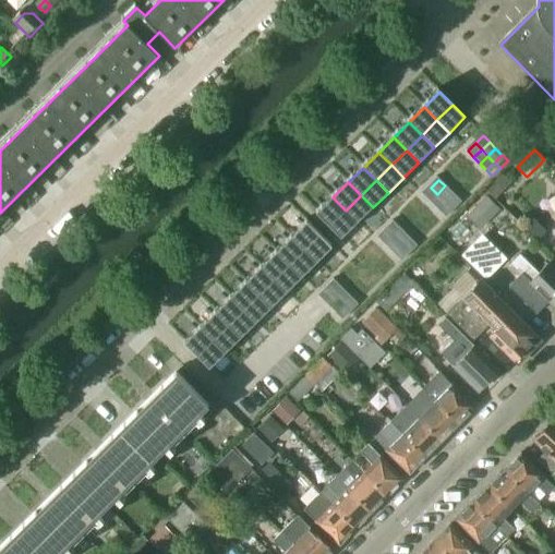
[(445,185),(437,194),(444,200),(451,192),(445,185)]
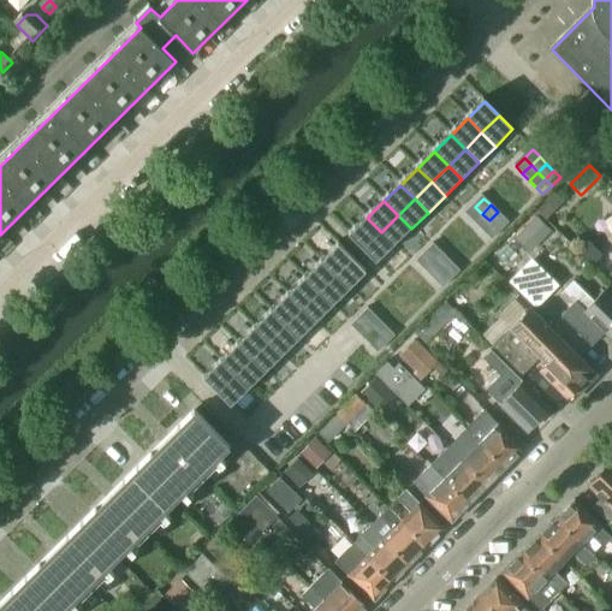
[(475,207),(467,215),(474,223),(482,214),(475,207)]
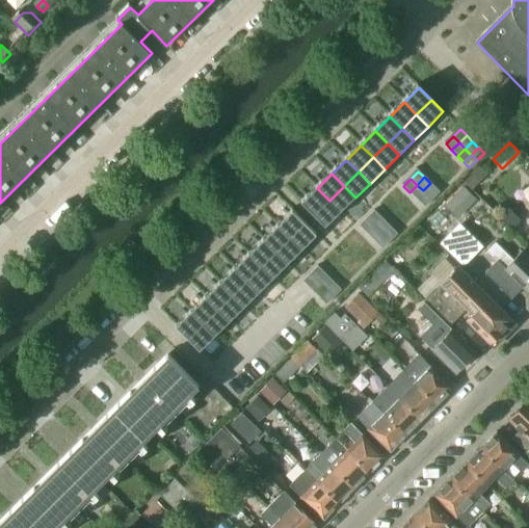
[(430,183),(423,190),(428,196),(435,189),(430,183)]
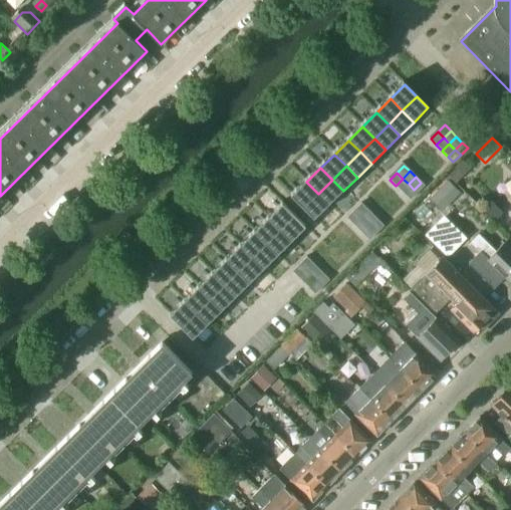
[(403,179),(396,186),(401,191),(409,184),(403,179)]
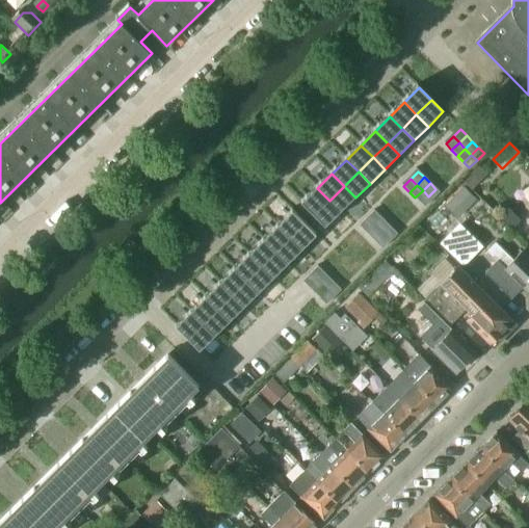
[(344,186),(329,201),(341,212),(355,198),(344,186)]
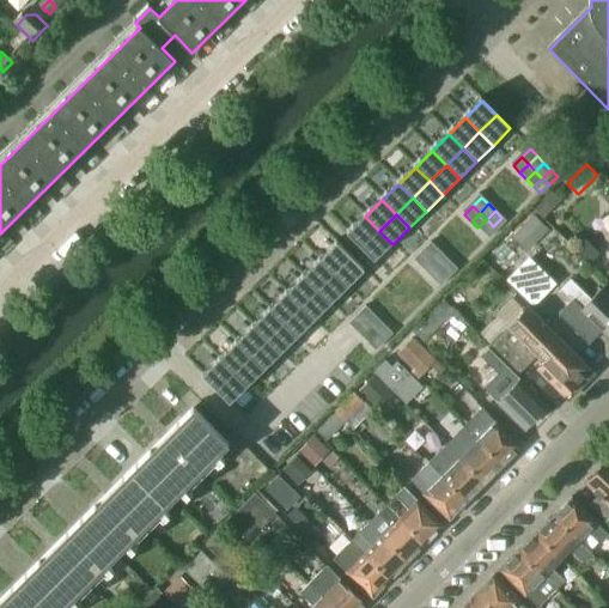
[(365,217),(348,233),(363,248),(379,231),(365,217)]
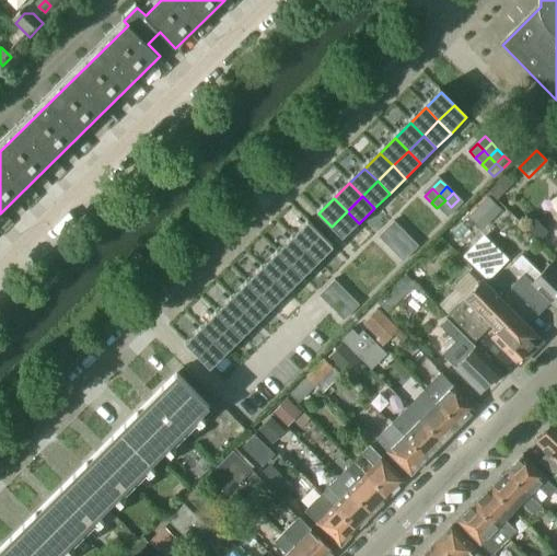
[(459,199),(451,207),(457,213),(465,206),(459,199)]
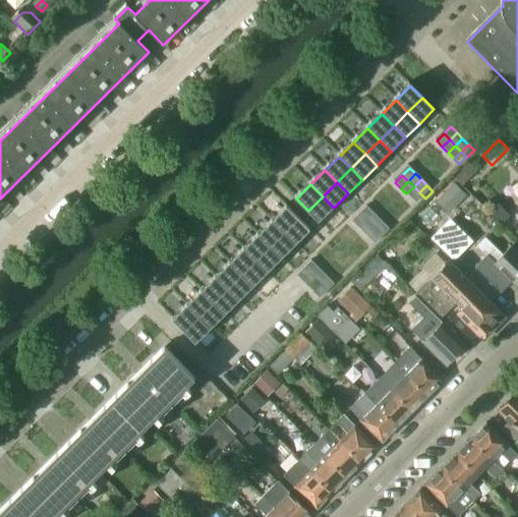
[(414,186),(406,193),(412,199),(419,192),(414,186)]
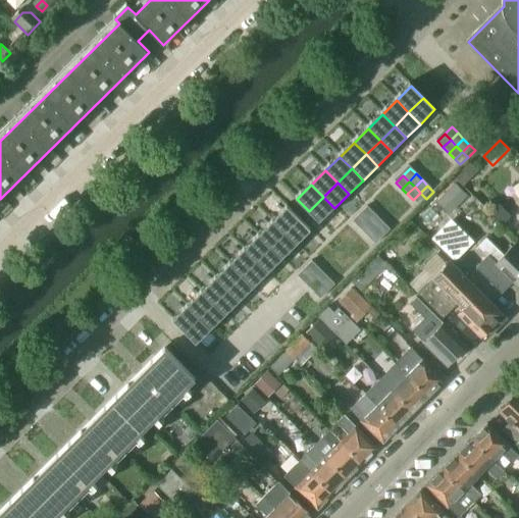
[(451,216),(468,199),(457,188),(439,205),(451,216)]
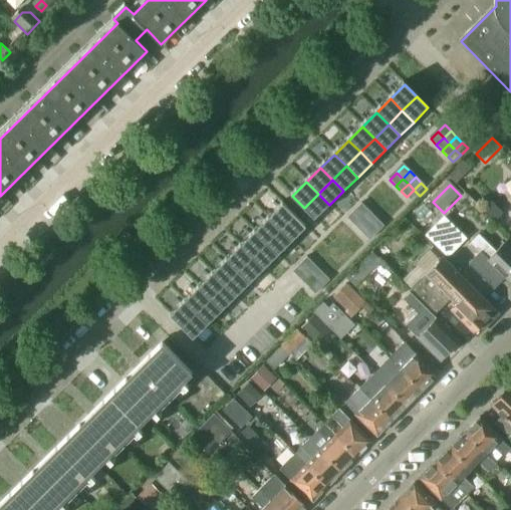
[(414,190),(407,197),(413,203),(420,196),(414,190)]
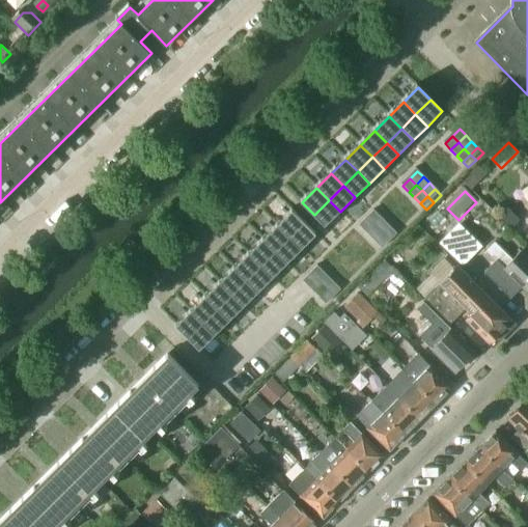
[(329,200),(314,215),(326,226),(340,212),(329,200)]
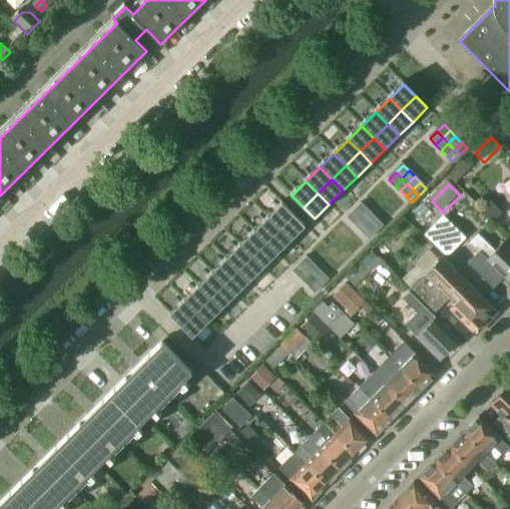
[(284,204),(269,218),(281,229),(295,215),(284,204)]
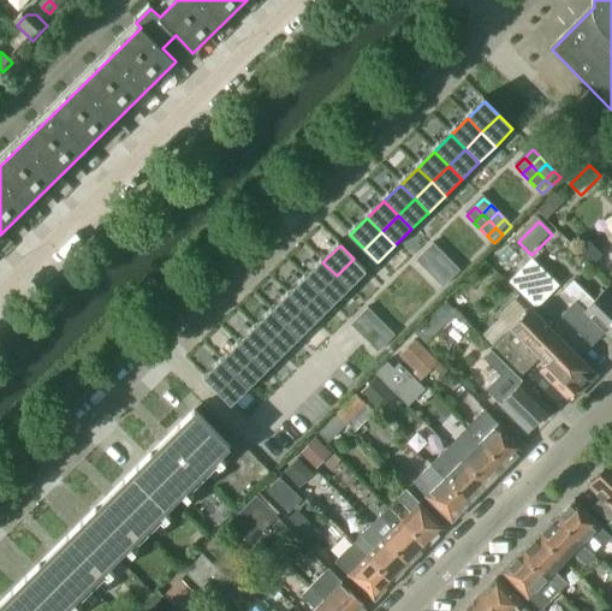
[(605,259),(590,245),(580,255),(594,270),(605,259)]
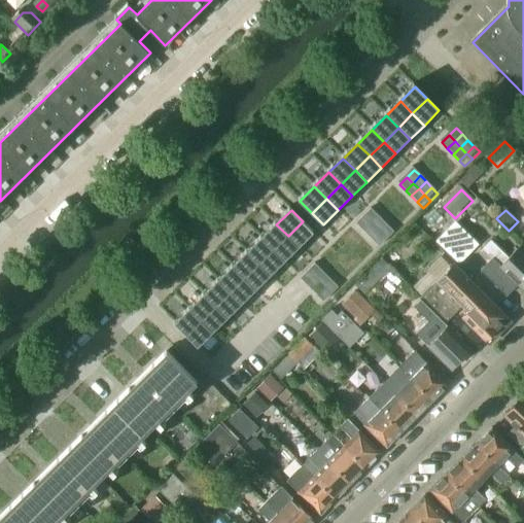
[(373,211),(365,218),(371,224),(379,217),(373,211)]
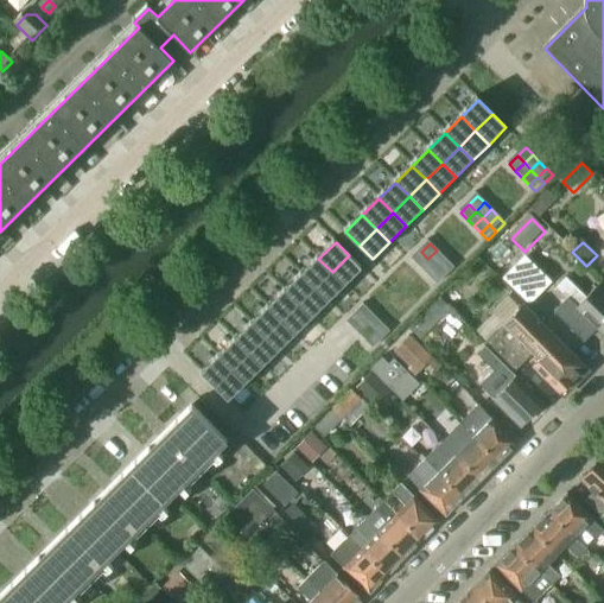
[(437,251),(427,259),(434,265),(443,256),(437,251)]
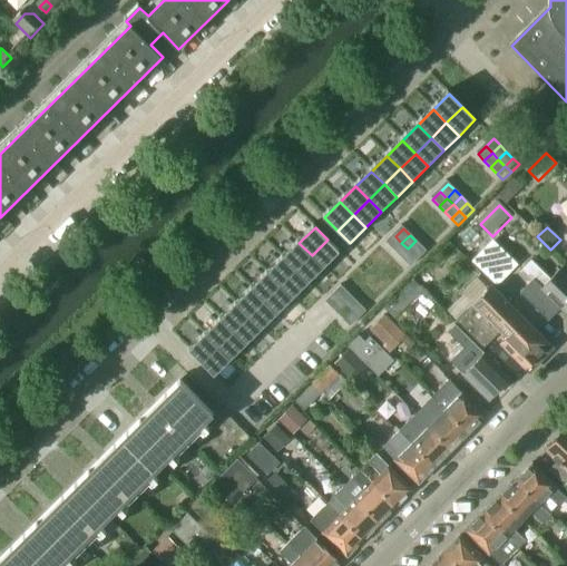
[(396,236),(388,244),(393,251),(401,243),(396,236)]
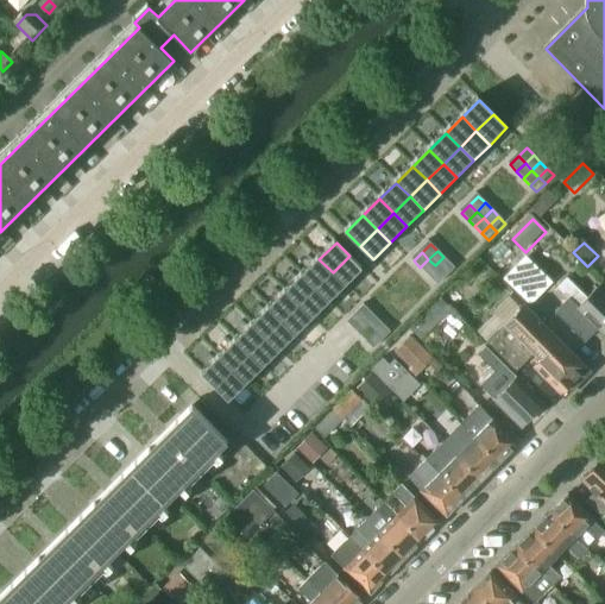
[(350,256),(333,272),(346,287),(364,270),(350,256)]
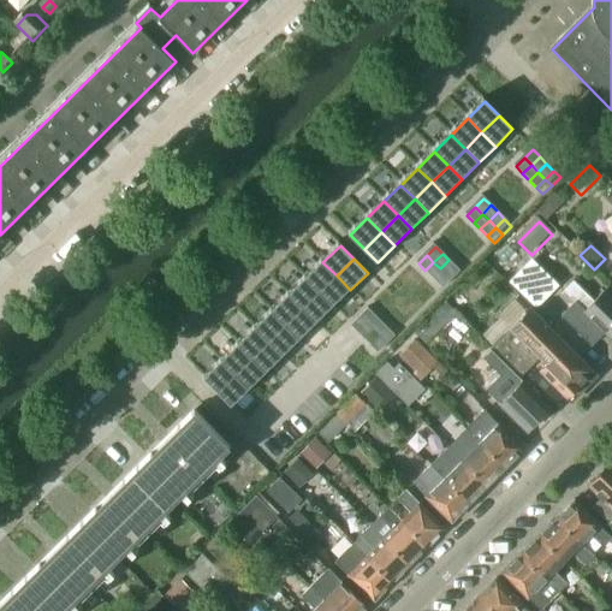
[(449,260),(440,268),(447,276),(456,267),(449,260)]
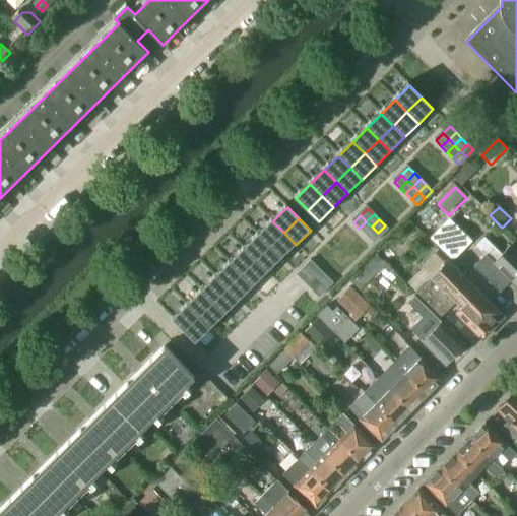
[(272,221),(258,236),(270,247),(284,233),(272,221)]
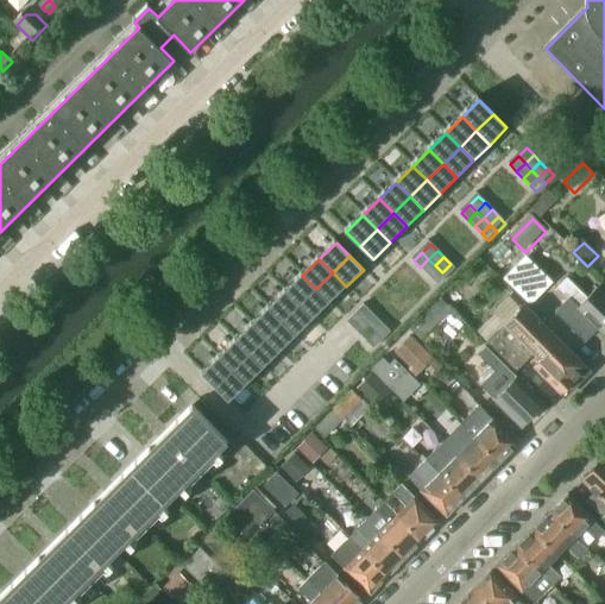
[(428,259),(420,268),(427,274),(435,265),(428,259)]
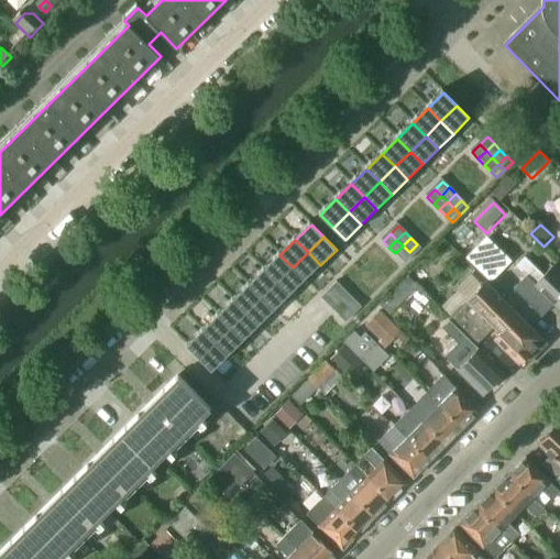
[(417,244),(409,252),(415,259),(424,251),(417,244)]
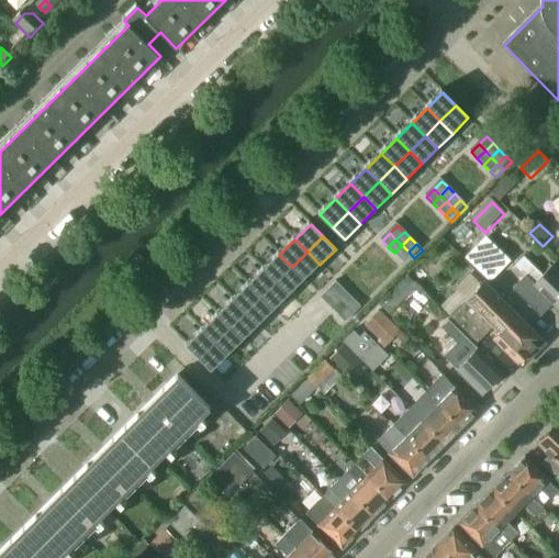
[(402,245),(394,253),(401,259),(409,252),(402,245)]
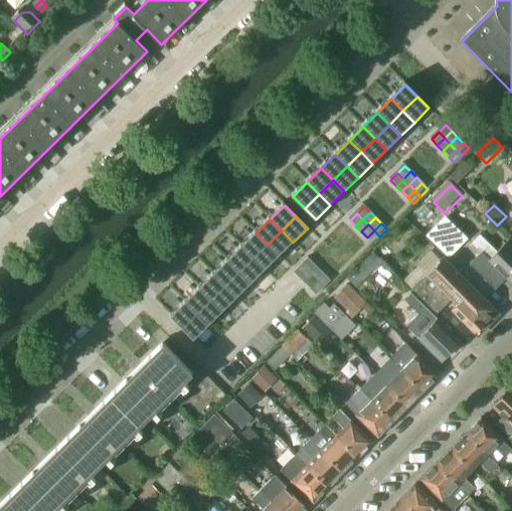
[(445,226),(431,239),(451,259),(464,245),(445,226)]
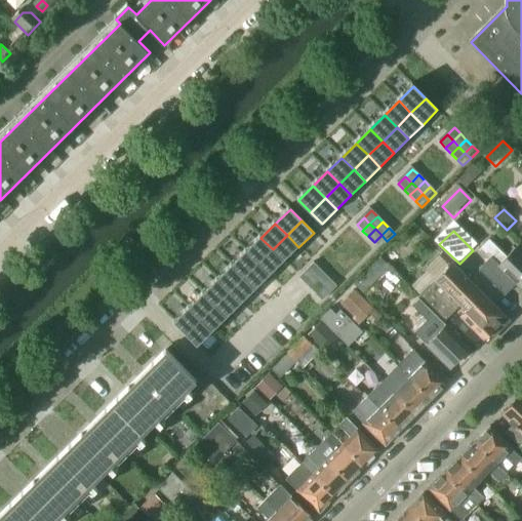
[(287,235),(273,249),(284,262),(298,247),(287,235)]
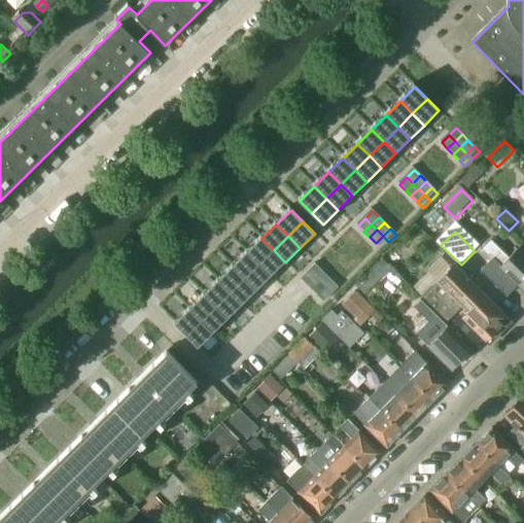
[(383,236),(376,243),(381,249),(388,242),(383,236)]
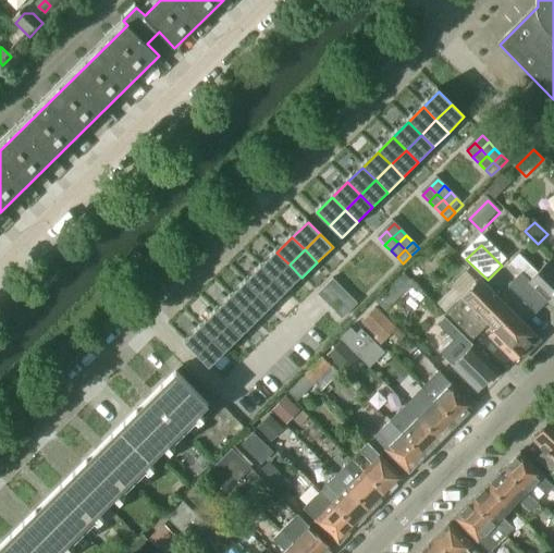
[(277,253),(261,267),(274,280),(290,265),(277,253)]
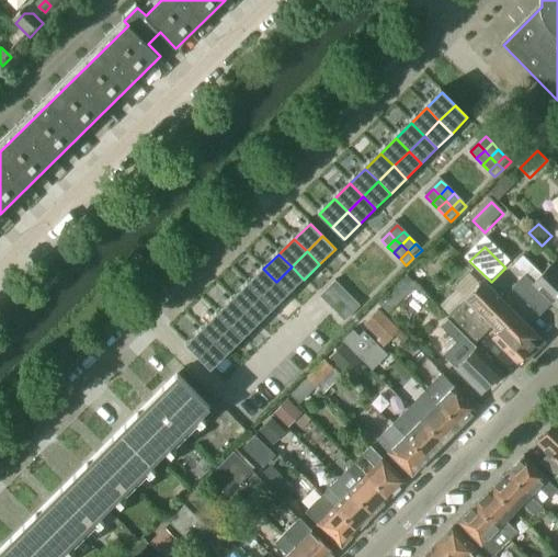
[(527,279),(514,291),(542,318),(555,306),(557,308),(557,273),(554,270),(545,277),(526,259),(516,268),(527,279)]
